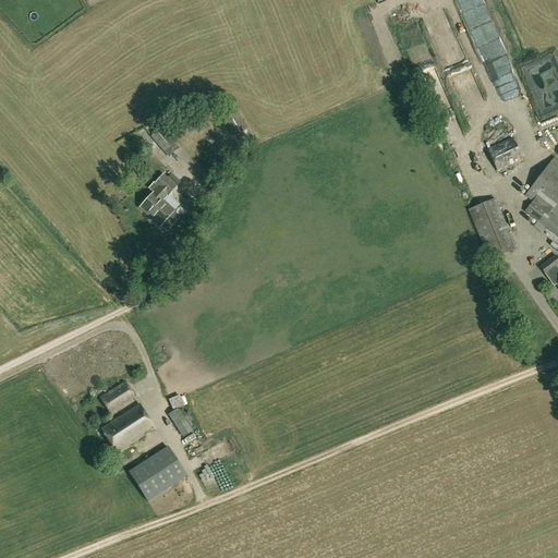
[(411,51),(428,47),(426,38),(409,43),(411,51)]
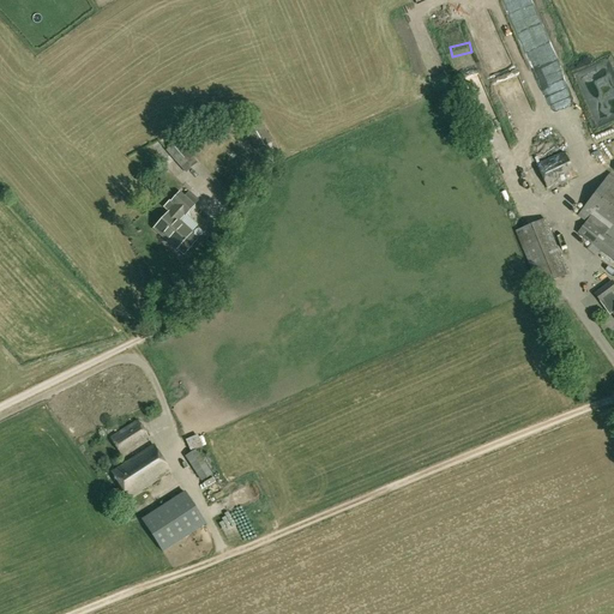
[(511,60),(503,62),(509,76),(516,72),(511,60)]
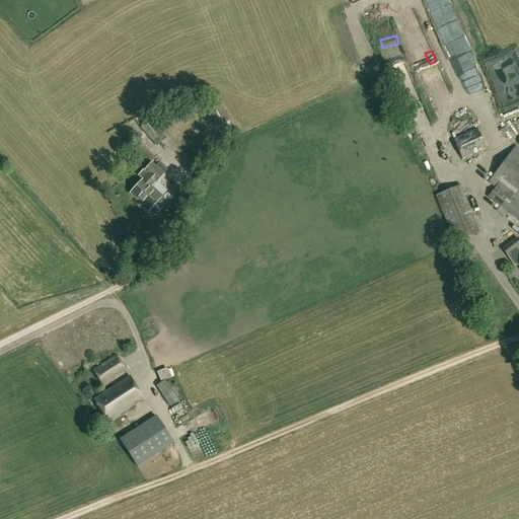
[(141,128),(157,146),(166,138),(150,120),(141,128)]
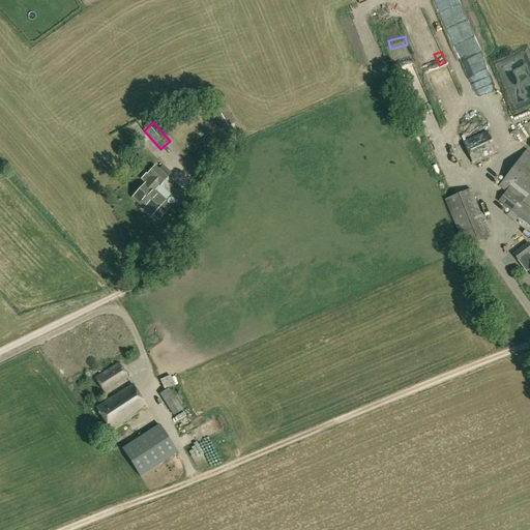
[(529,134),(519,131),(516,144),(526,146),(527,141),(529,141),(529,138),(529,134)]
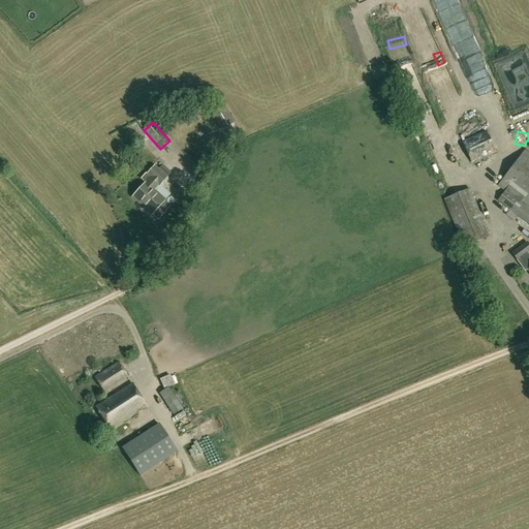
[(493,154),(496,153),(487,132),(463,143),(471,162),(493,153),(493,154)]
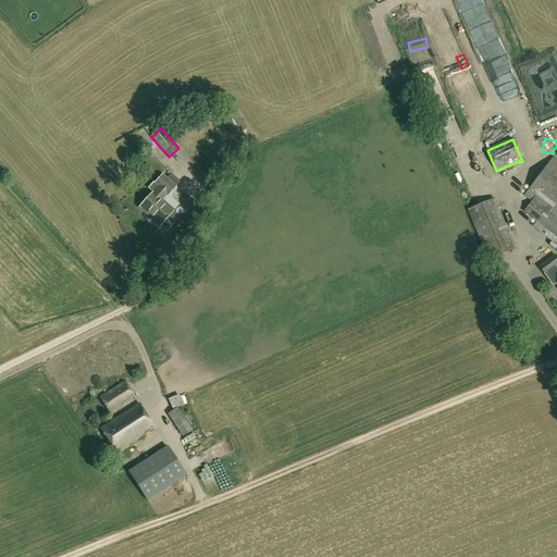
[(556,162),(553,159),(525,194),(553,214),(552,215),(532,201),(524,212),(537,221),(533,226),(540,232),(544,226),(556,236),(556,162)]
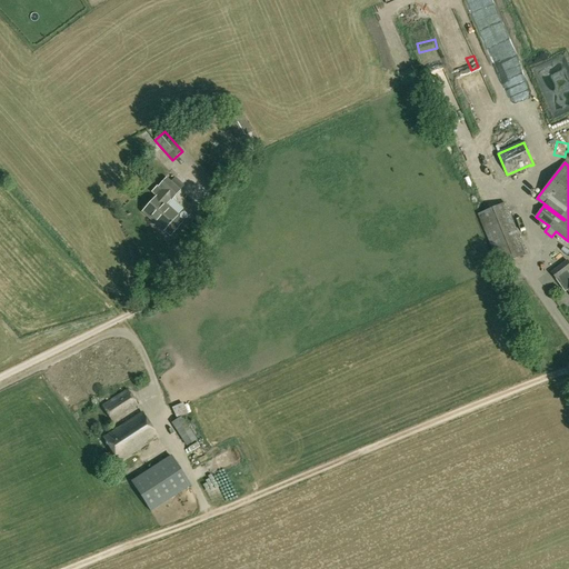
[(171,222),(177,228),(182,221),(163,205),(170,198),(172,199),(179,191),(166,179),(159,188),(162,190),(142,212),(163,231),(171,222)]
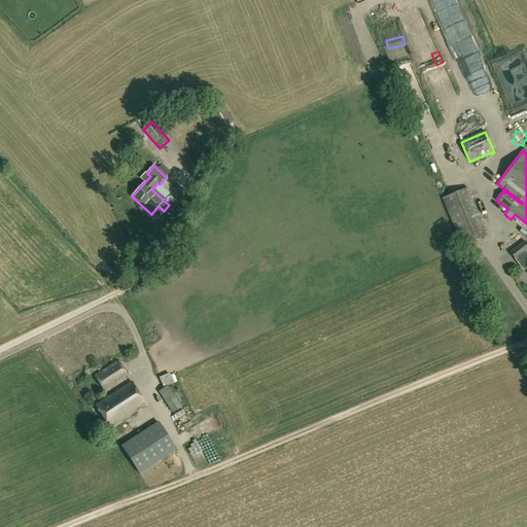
[(462,246),(472,242),(487,236),(467,188),(443,199),(462,246)]
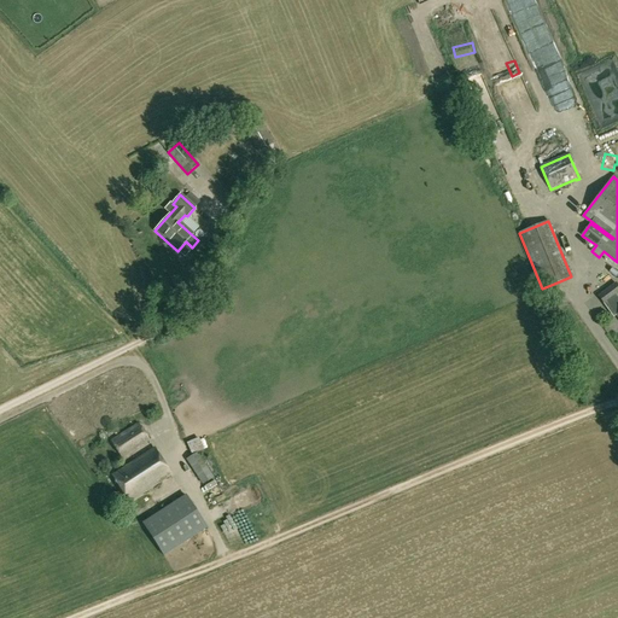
[(617,296),(617,295),(617,285),(617,284),(599,296),(605,304),(608,302),(617,316),(617,296)]
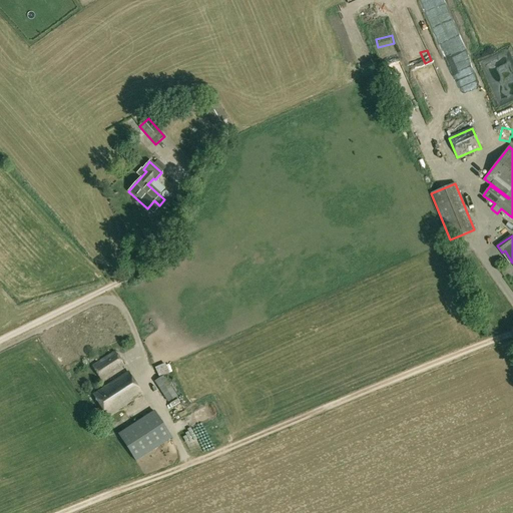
[(101,381),(124,366),(115,352),(92,367),(101,381)]
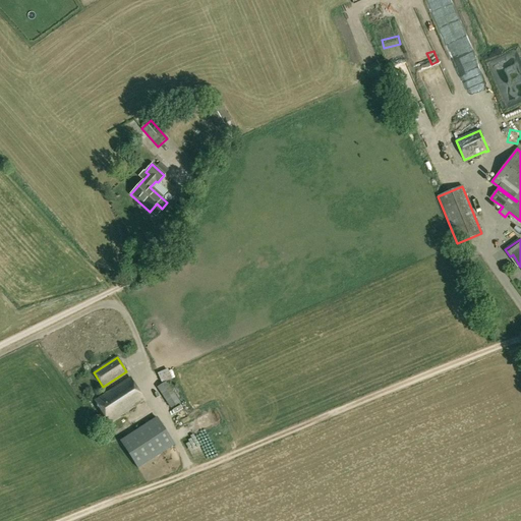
[(171,409),(180,403),(167,381),(172,380),(171,378),(175,375),(172,370),(169,371),(168,369),(158,373),(163,385),(157,389),(171,409)]
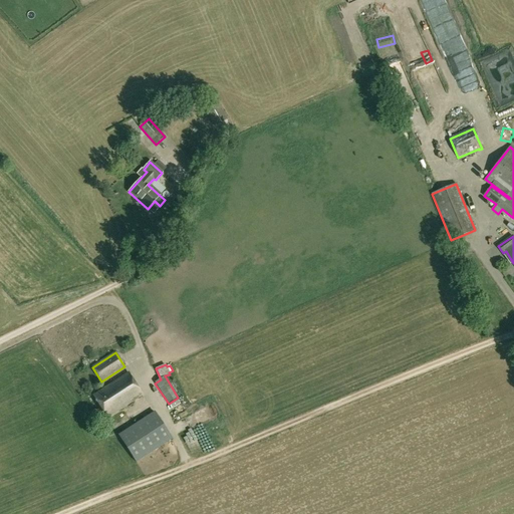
[(143,396),(129,373),(93,397),(107,419),(143,396)]
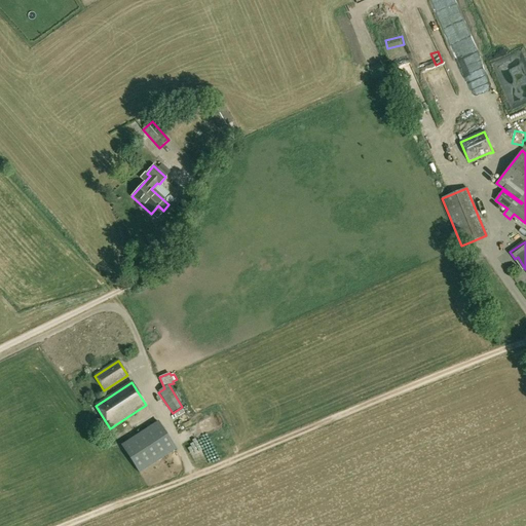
[(210,417),(217,430),(228,423),(221,410),(210,417)]
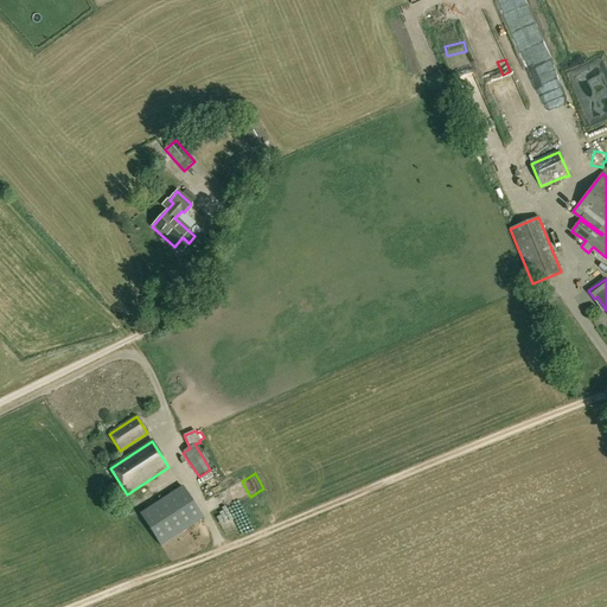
[(203,518),(183,487),(140,515),(161,545),(203,518)]
